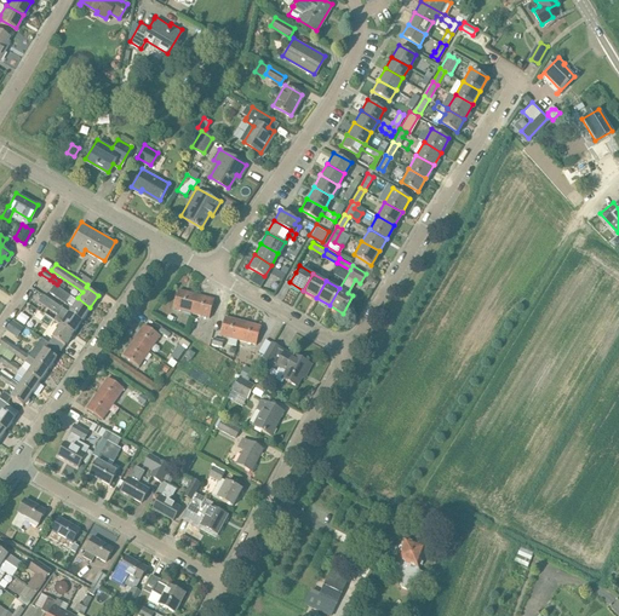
[(90,308),(78,298),(76,299),(57,285),(53,282),(49,291),(64,301),(66,300),(73,304),(69,310),(81,318),(90,308)]
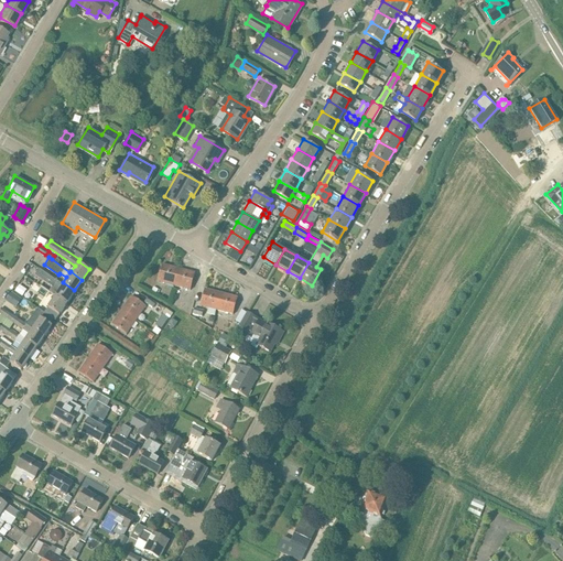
[(161,262),(157,279),(173,283),(177,266),(161,262)]
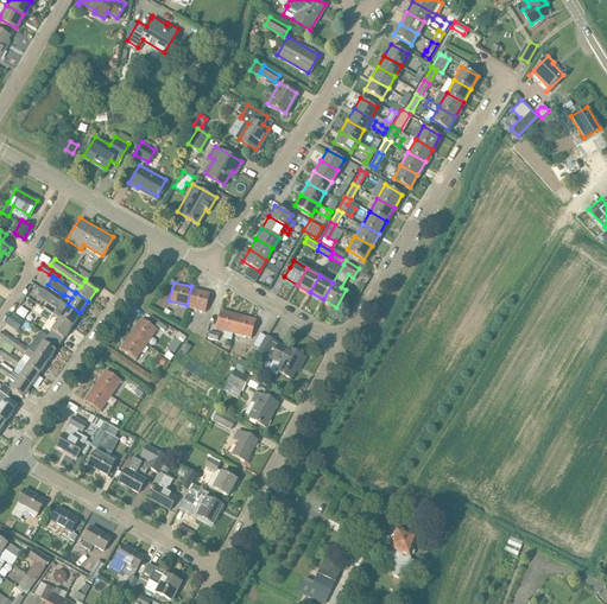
[(52,305),(56,306),(52,312),(59,316),(71,325),(80,312),(68,304),(42,286),(37,294),(52,305)]
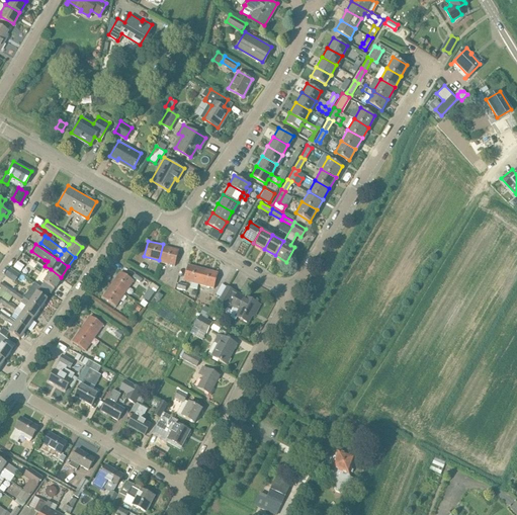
[(163,244),(159,260),(174,264),(178,248),(163,244)]
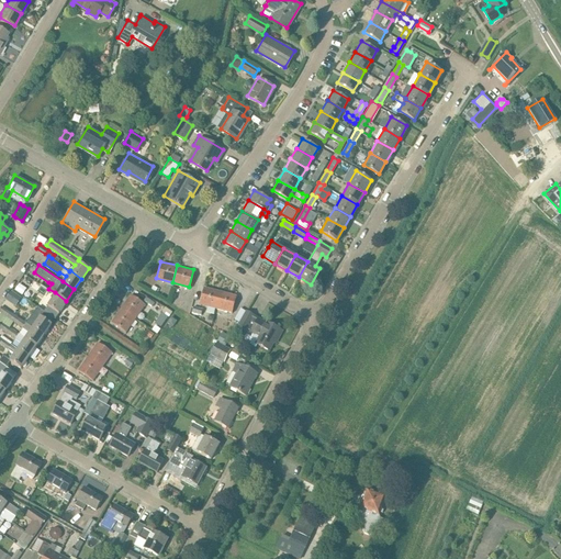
[(316,278),(312,284),(320,289),(323,282),(316,278)]
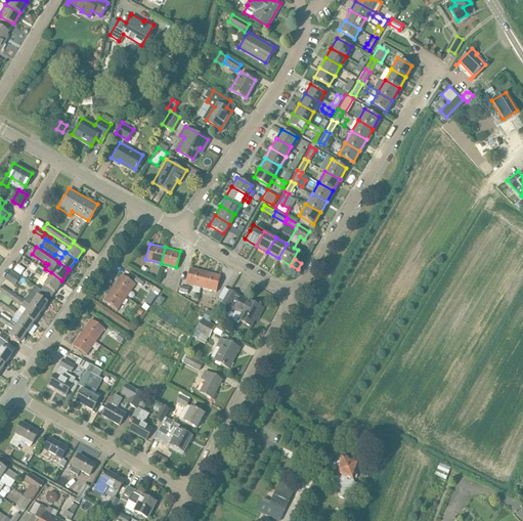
[(185,281),(201,286),(205,270),(189,266),(185,281)]
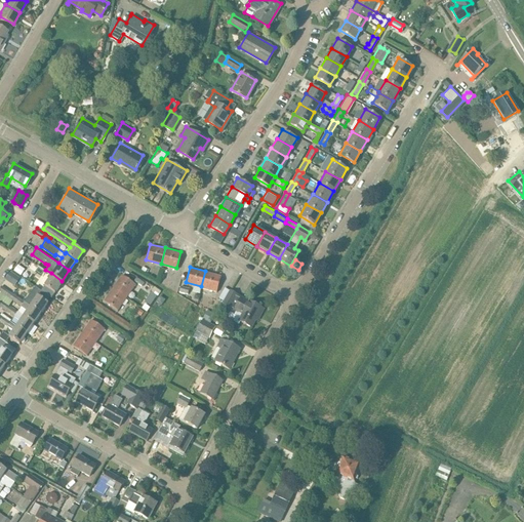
[(9,270),(4,277),(13,284),(19,276),(9,270)]
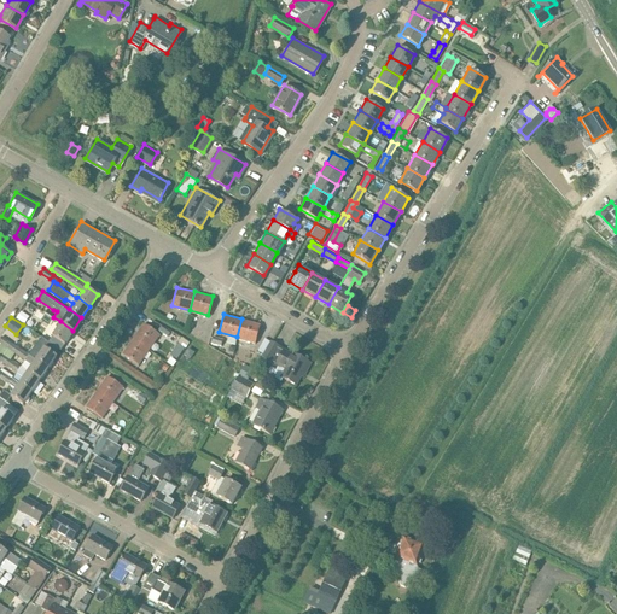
[(242,319),(237,337),(255,341),(260,323),(242,319)]
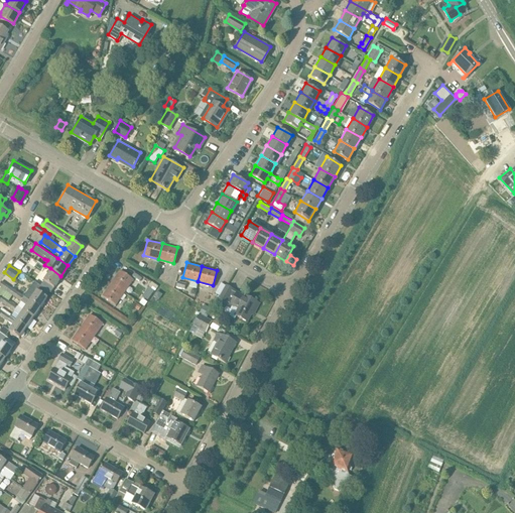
[(53,286),(60,276),(50,268),(43,279),(53,286)]
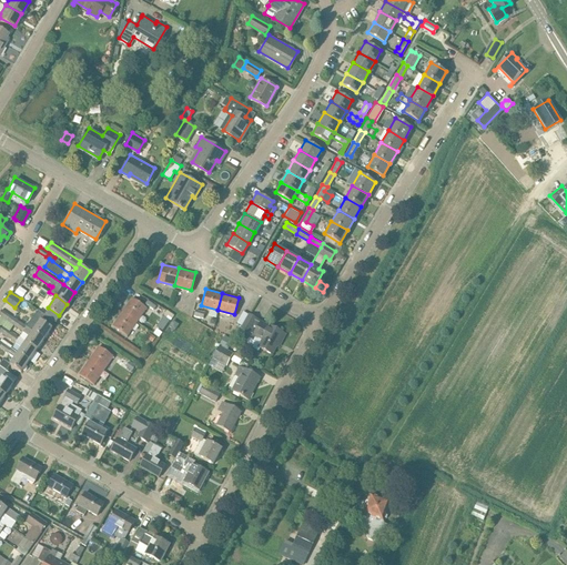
[(131,295),(122,310),(137,320),(145,305),(131,295)]
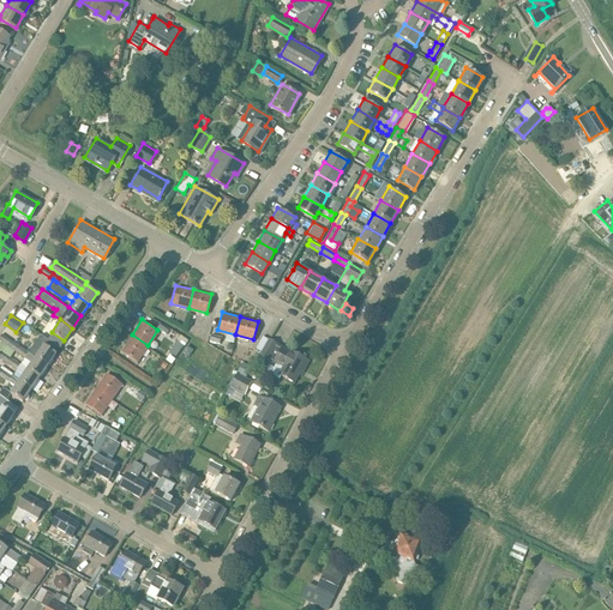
[(47,363),(35,355),(28,350),(1,332),(0,333),(0,339),(0,349),(2,350),(10,355),(14,349),(24,356),(19,362),(38,375),(47,363)]
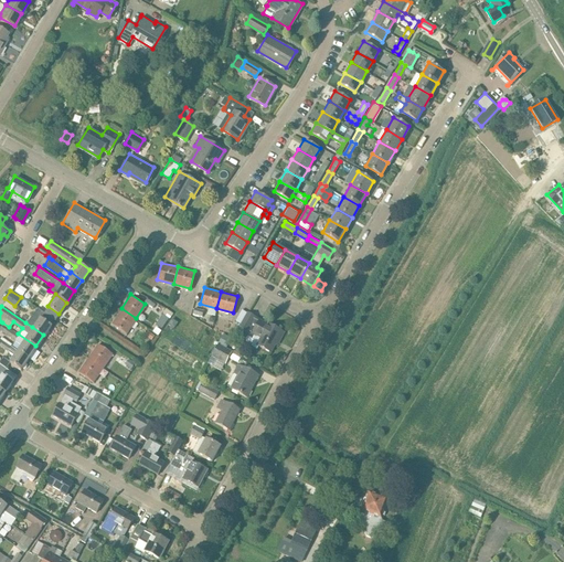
[(33,313),(24,306),(21,310),(30,317),(33,313)]
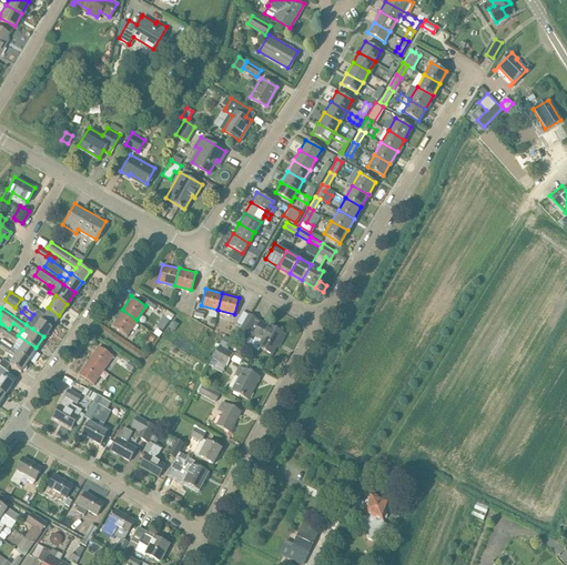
[(30,319),(26,324),(32,329),(43,336),(51,326),(43,321),(48,315),(37,308),(33,314),(30,319)]
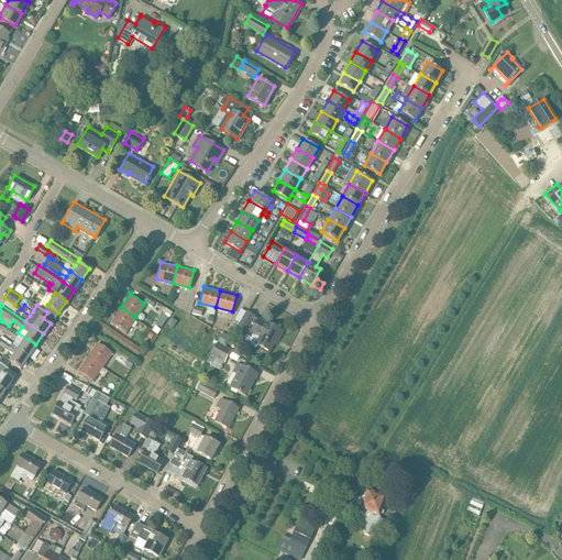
[(125,331),(135,317),(121,307),(111,321),(125,331)]
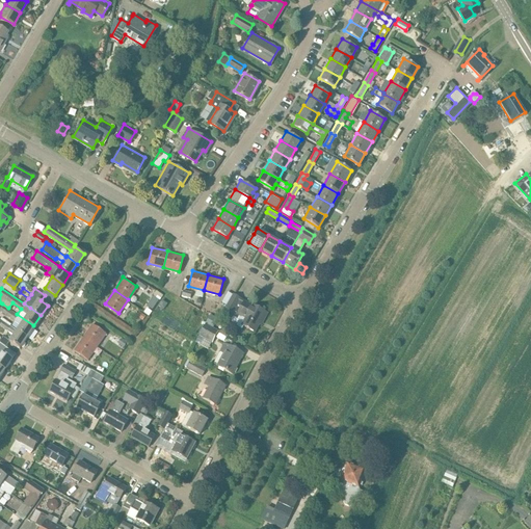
[(232,293),(227,290),(220,300),(226,303),(224,306),(226,306),(232,293)]
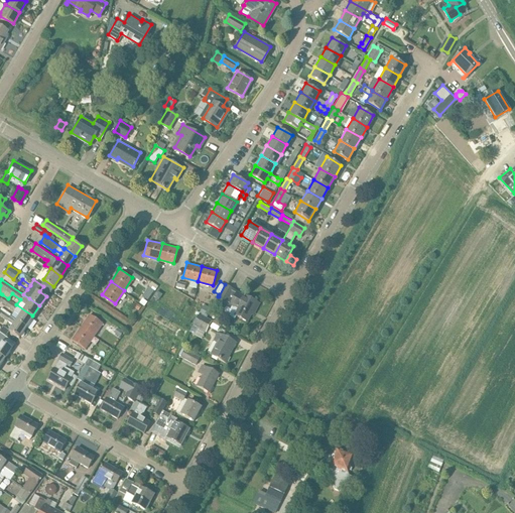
[(148,284),(141,294),(146,298),(153,288),(148,284)]
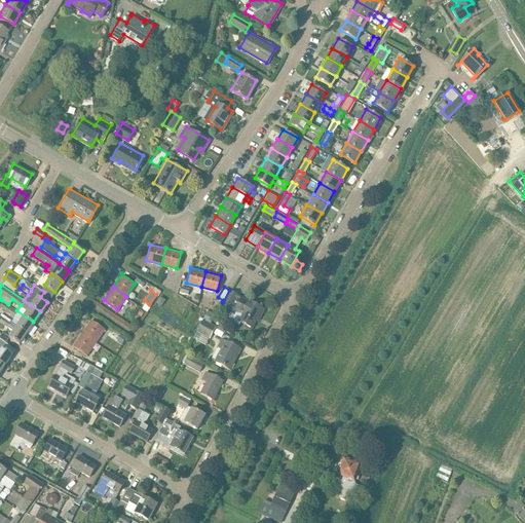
[(230,306),(237,293),(229,290),(223,302),(230,306)]
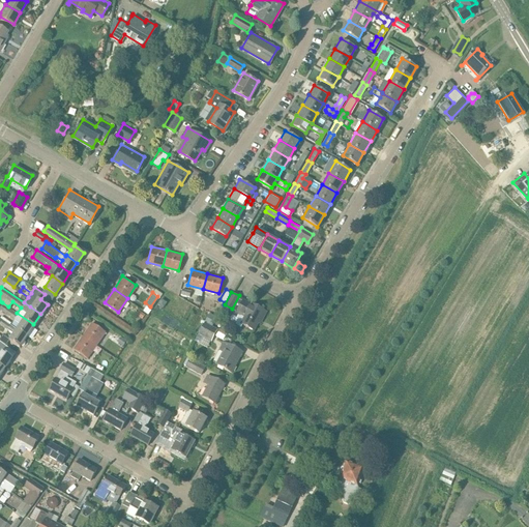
[(242,299),(237,309),(236,312),(237,313),(233,321),(240,326),(242,322),(254,328),(259,317),(261,318),(265,310),(251,302),(250,303),(242,299)]
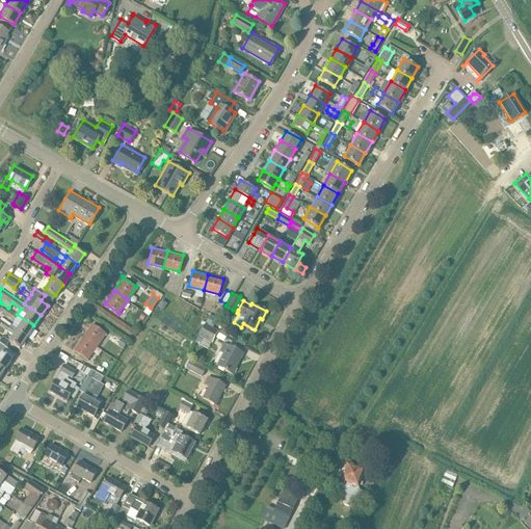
[(17,314),(8,309),(8,308),(2,303),(0,306),(0,309),(14,319),(20,323),(16,328),(26,337),(33,325),(17,314)]
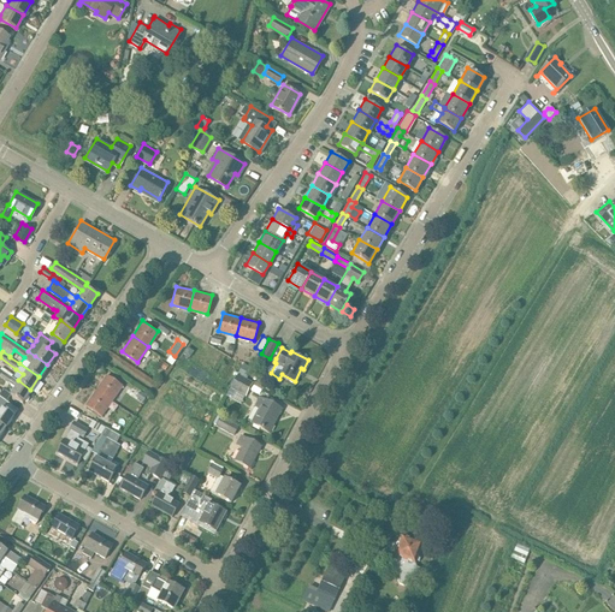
[(165,368),(167,363),(160,358),(157,363),(165,368)]
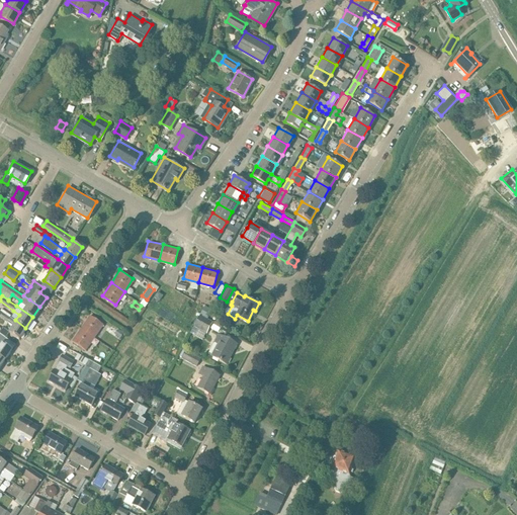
[(206,317),(211,308),(204,305),(199,313),(206,317)]
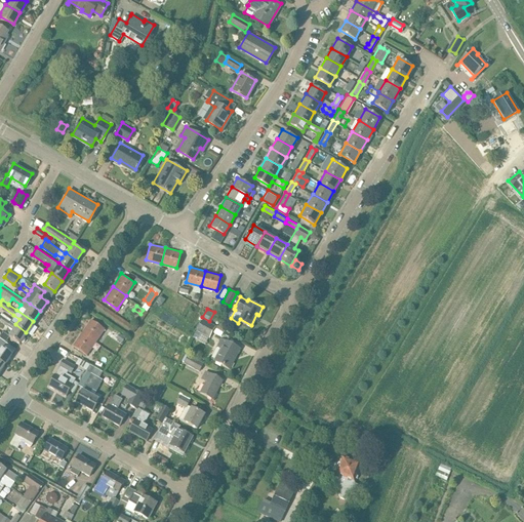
[(15,324),(6,318),(0,314),(0,320),(12,328),(8,335),(18,343),(26,332),(15,324)]
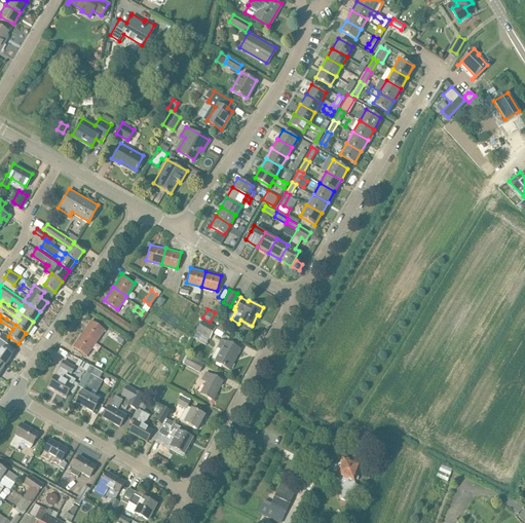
[(90,319),(81,332),(96,341),(104,328),(90,319)]
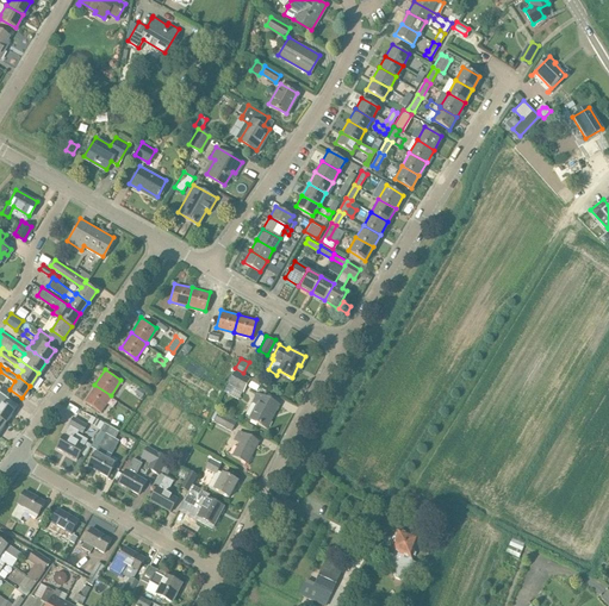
[(228,381),(242,389),(249,378),(234,369),(228,381)]
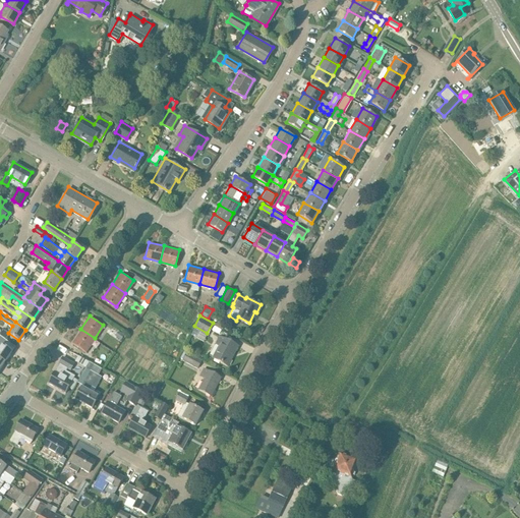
[(80,329),(72,342),(85,351),(95,338),(80,329)]
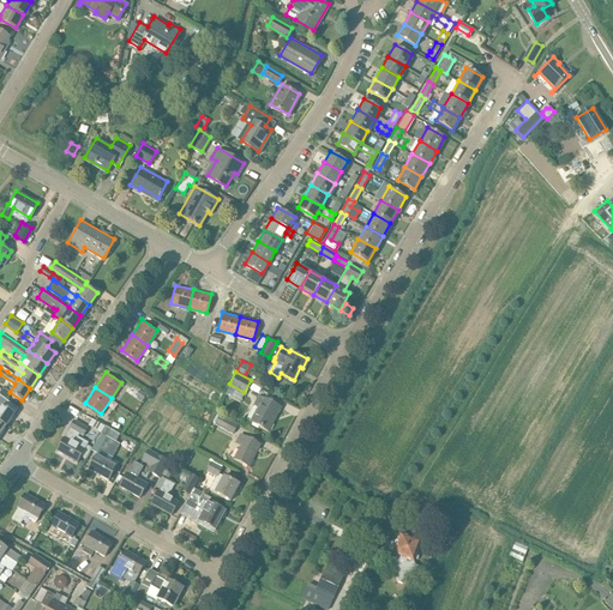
[(139,387),(134,393),(142,398),(145,392),(139,387)]
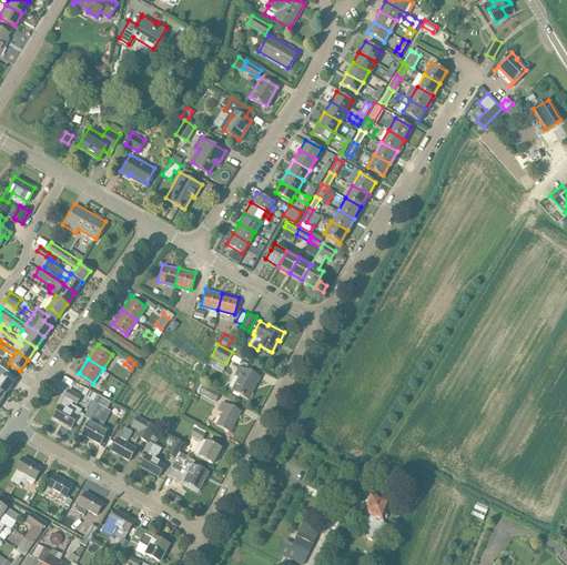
[(0,390),(4,393),(12,382),(3,375),(8,370),(0,364),(0,390)]
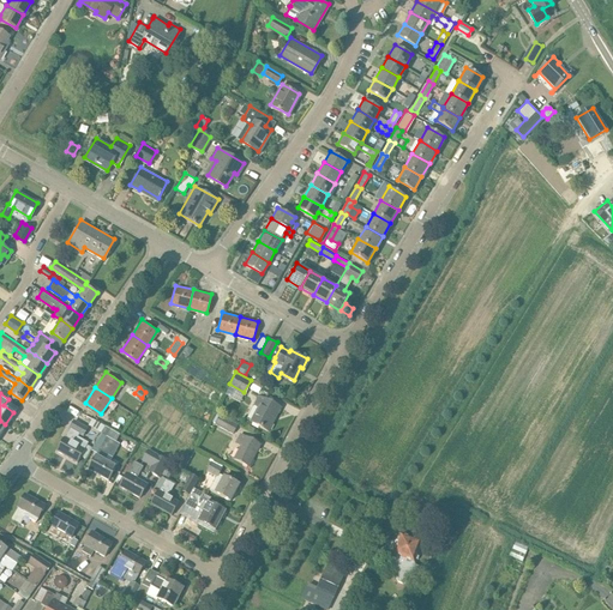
[(251,420),(268,429),(280,405),(258,394),(254,403),(259,405),(251,420)]
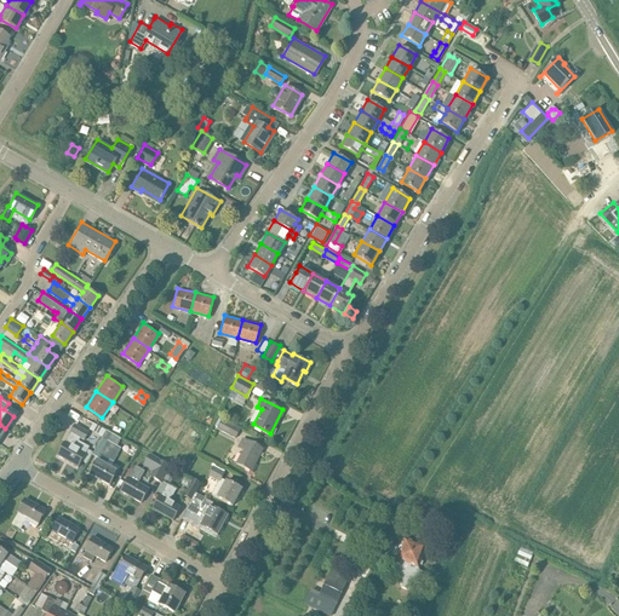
[(217,425),(216,426),(235,436),(239,427),(218,416),(215,424),(217,425)]
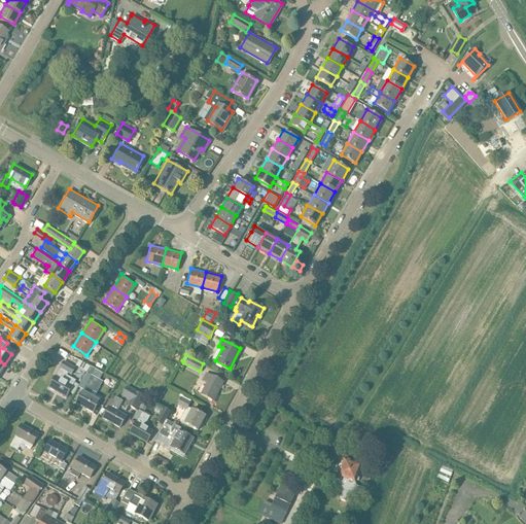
[(66,395),(70,386),(75,378),(66,373),(68,371),(71,373),(74,365),(63,359),(59,365),(60,367),(56,374),(55,374),(48,385),(66,395)]
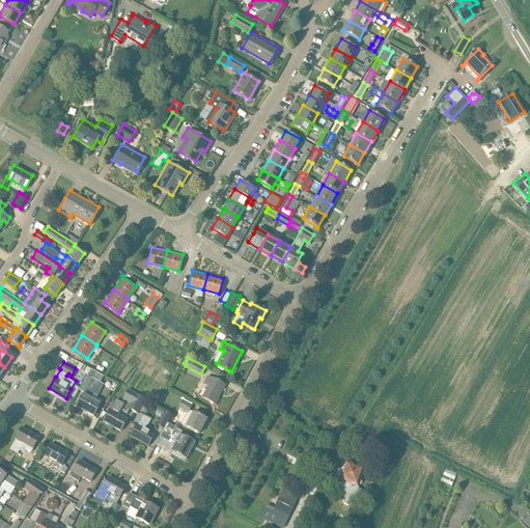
[(103,373),(90,366),(87,371),(100,379),(103,373)]
